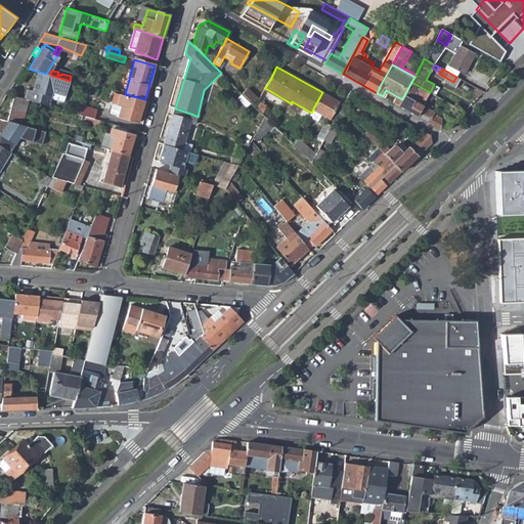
[(28,88),(25,98),(49,104),(53,91),(66,95),(70,81),(50,75),(46,74),(38,72),(35,82),(37,83),(35,90),(32,90),(28,88)]
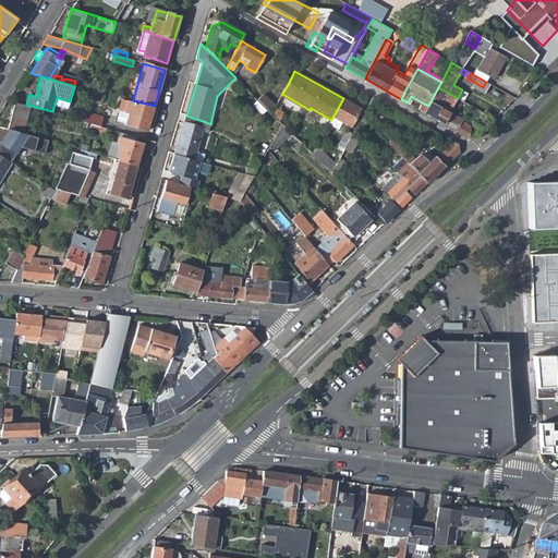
[(428,106),(425,112),(469,137),(471,130),(459,124),(462,119),(440,108),(444,100),(453,106),(458,98),(438,87),(428,106)]
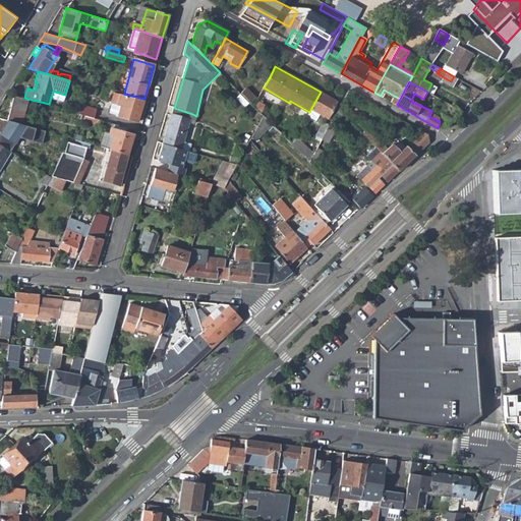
[(431,83),(427,92),(432,95),(437,87),(431,83)]
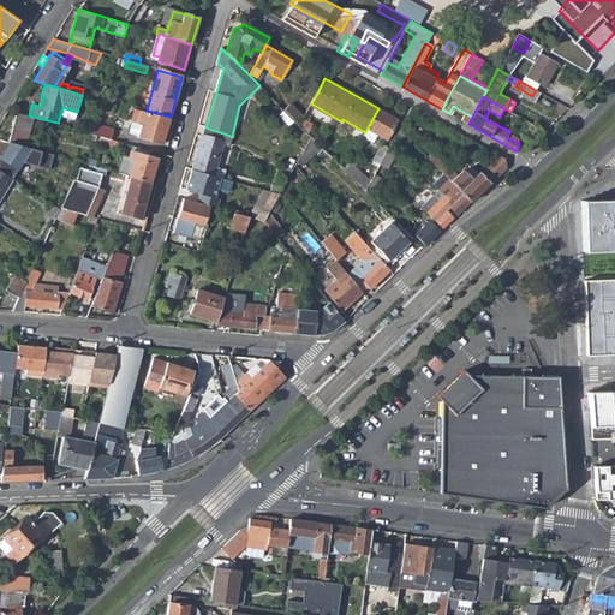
[(290,105),(285,109),(296,121),(302,117),(290,105)]
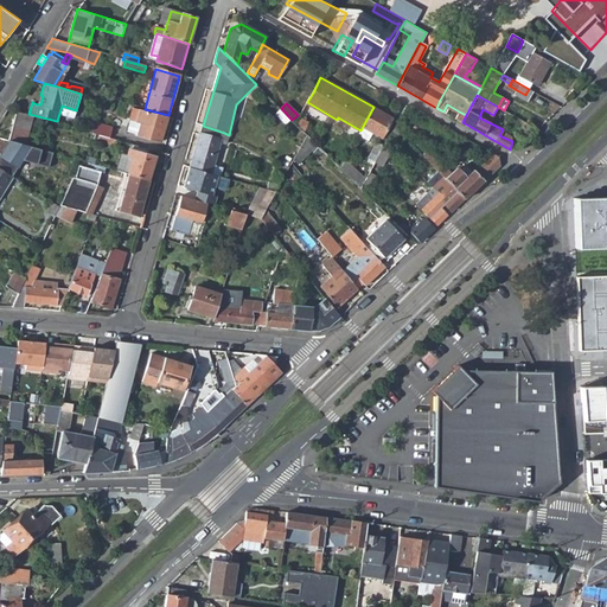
[(360,131),(359,132),(366,136),(370,131),(383,138),(394,117),(374,107),(360,131)]
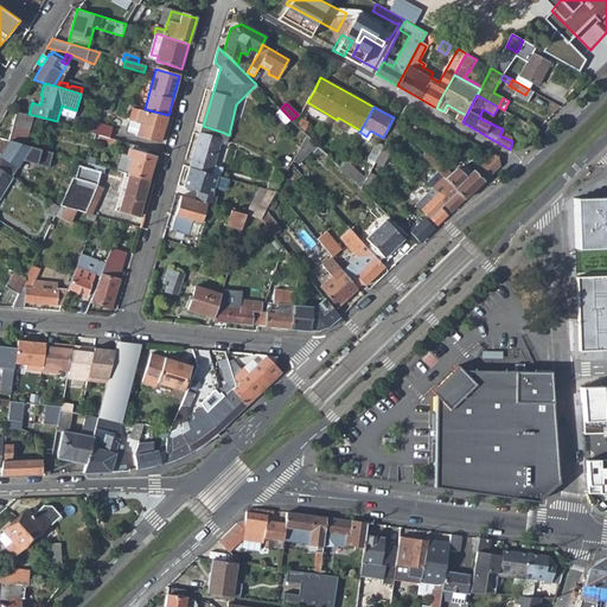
[(132,108),(128,121),(131,122),(140,125),(138,135),(136,136),(160,144),(167,117),(132,108)]
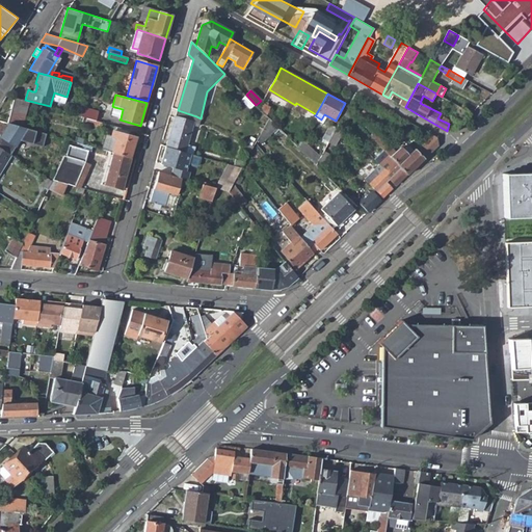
[(402,98),(399,104),(405,107),(408,101),(402,98)]
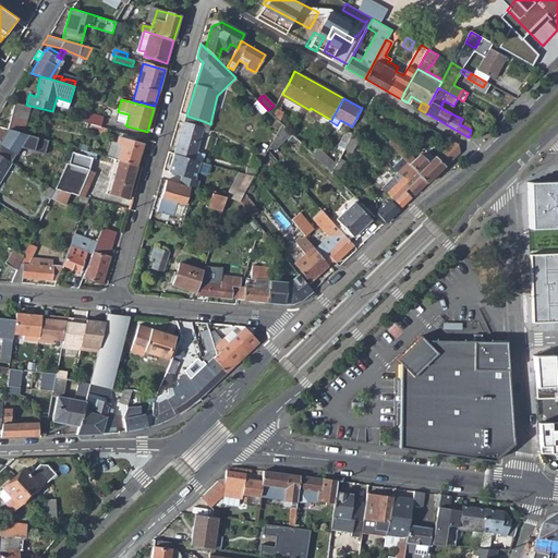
[(15,104),(12,116),(24,119),(27,107),(15,104)]
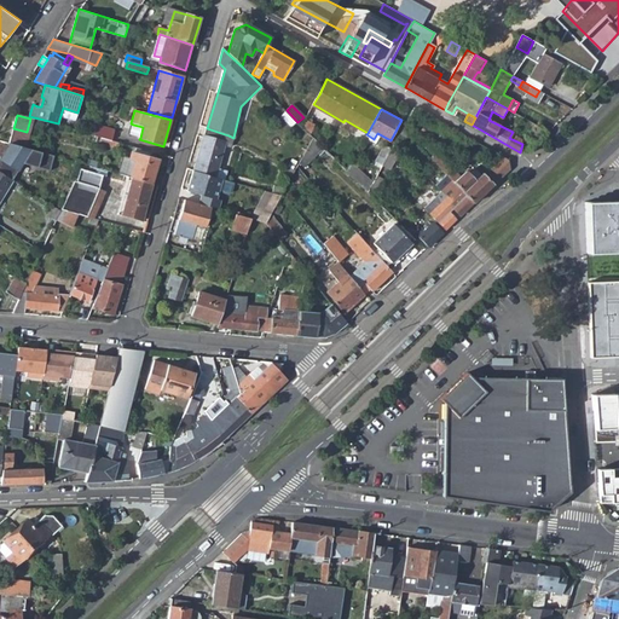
[(306,117),(301,126),(310,133),(314,123),(306,117)]
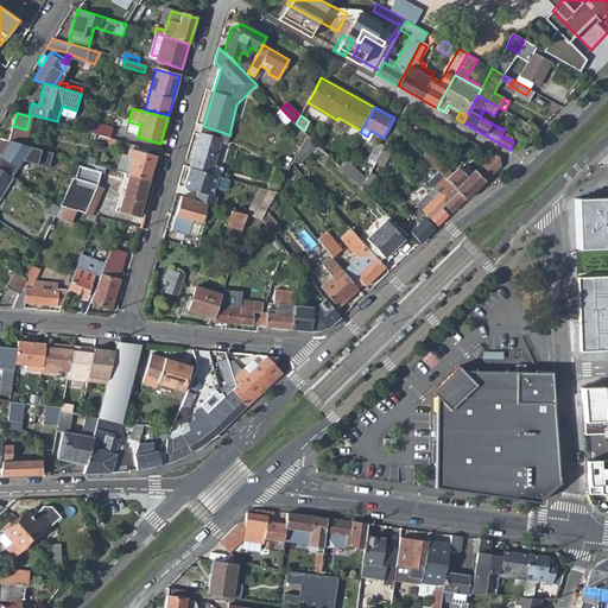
[(131,122),(128,133),(138,135),(140,125),(131,122)]
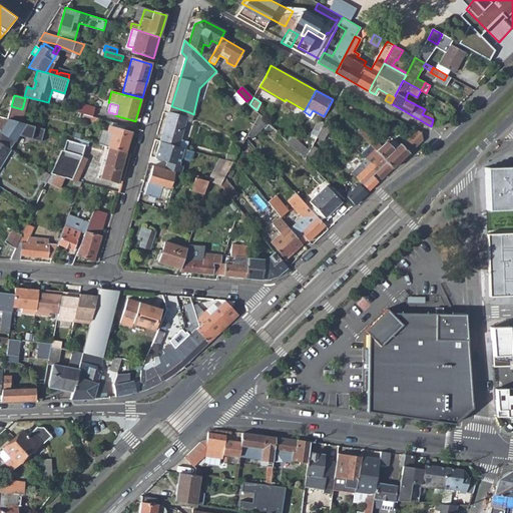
[(80,104),(78,113),(83,114),(90,116),(93,108),(80,104)]
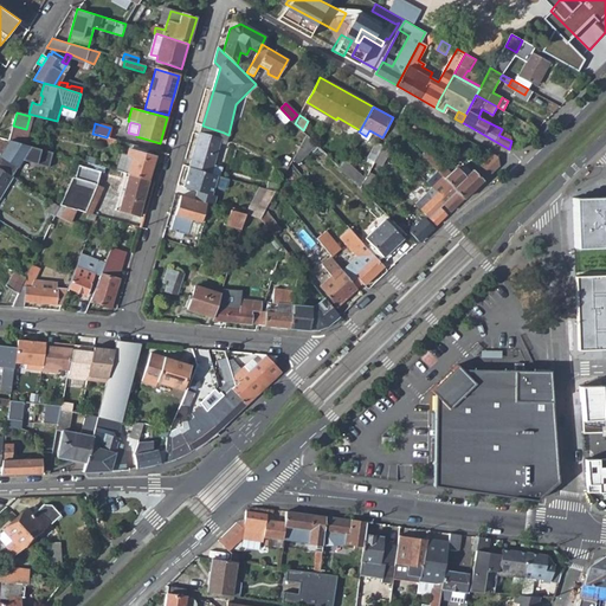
[(529,124),(520,134),(523,137),(526,140),(536,129),(529,124)]
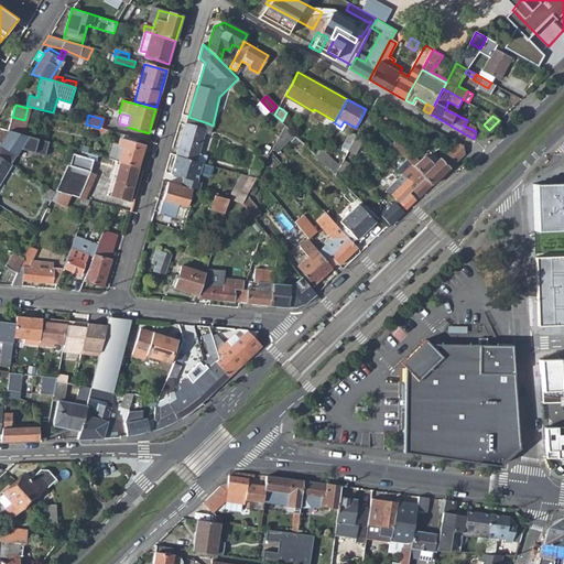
[(12,117),(10,129),(21,132),(24,120),(12,117)]
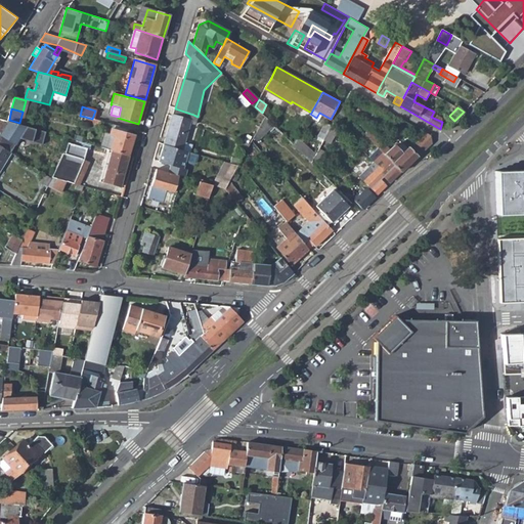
[(174,108),(174,111),(200,118),(198,117),(193,115),(175,108),(174,108)]
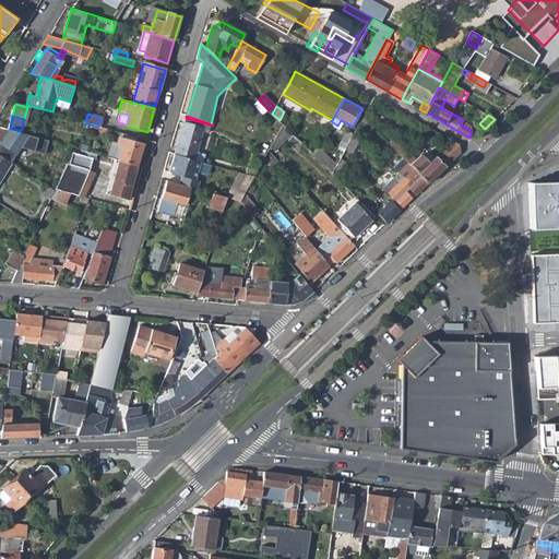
[(365,117),(358,127),(364,130),(369,121),(365,117)]
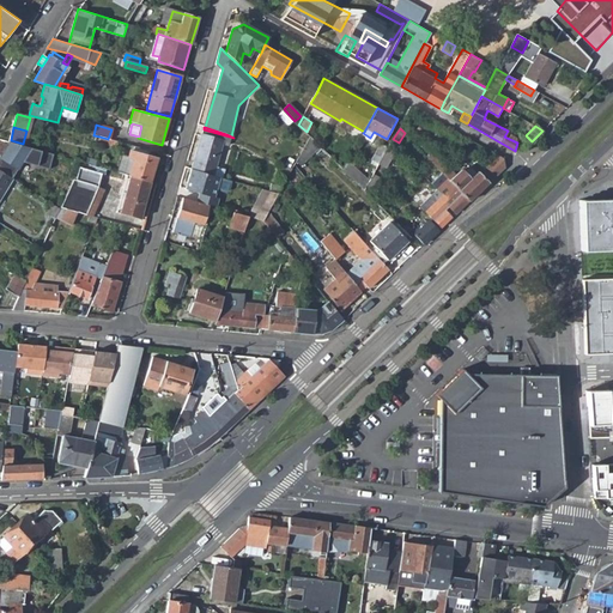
[(204,129),(204,131),(231,143),(234,138),(204,129)]
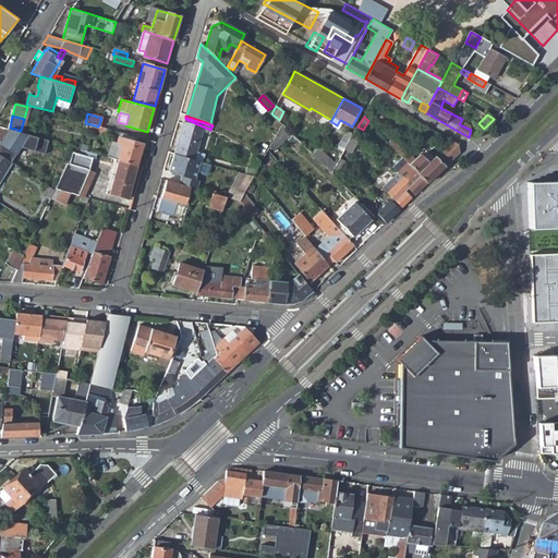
[(185,119),(174,155),(201,162),(203,164),(205,155),(195,153),(199,140),(202,132),(208,133),(209,134),(210,130),(185,119)]
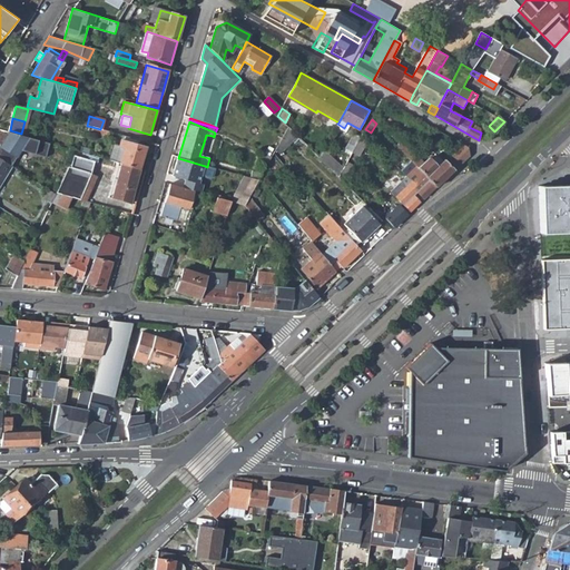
[(0,127),(0,159),(1,160),(10,130),(0,127)]
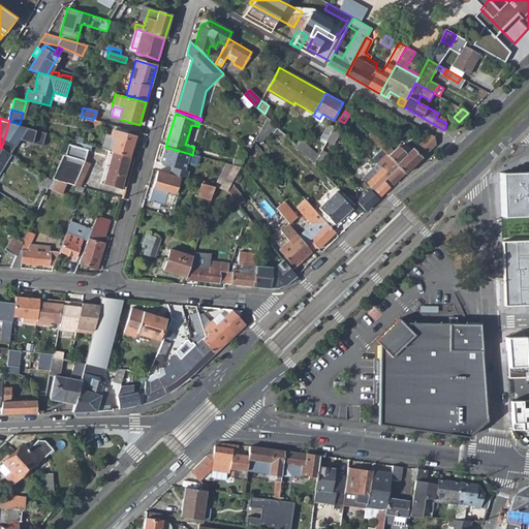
[(86,118),(84,123),(98,127),(100,122),(93,120),(86,118)]
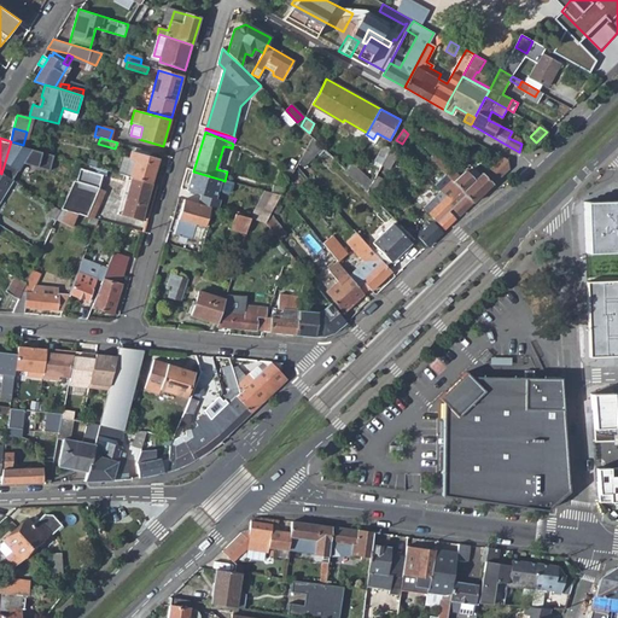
[(314,138),(299,162),(302,164),(322,147),(314,138)]
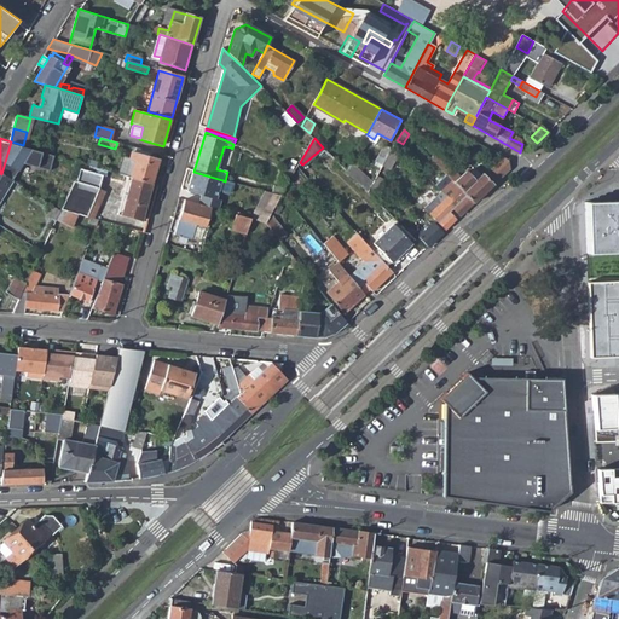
[(386,145),(376,162),(383,166),(393,149),(386,145)]
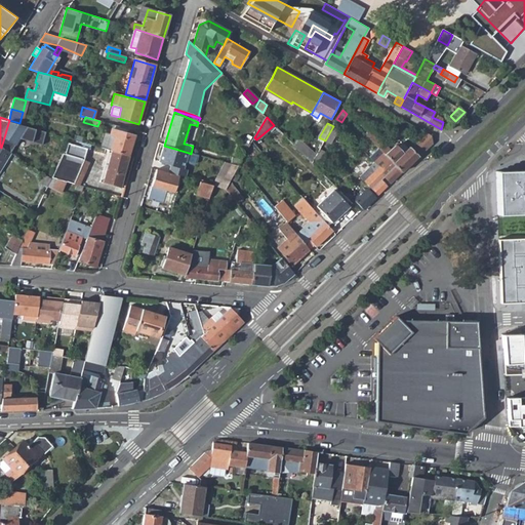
[(111,130),(109,135),(113,136),(109,151),(112,151),(129,157),(134,136),(111,130)]
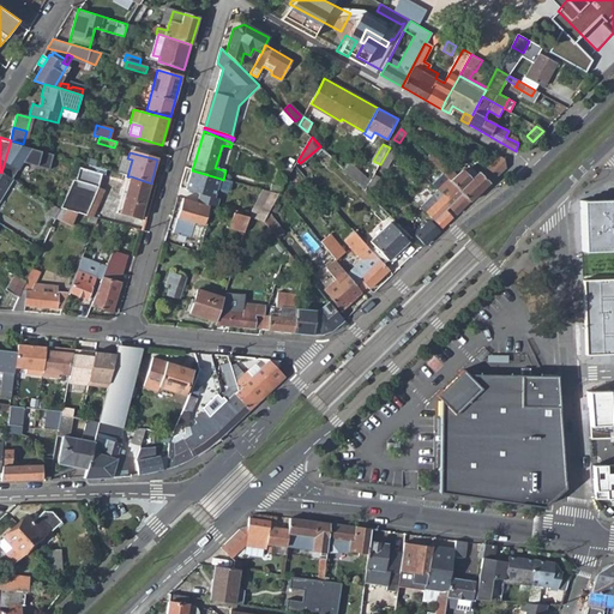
[(501,156),(487,170),(494,178),(499,174),(506,167),(506,158),(501,156)]
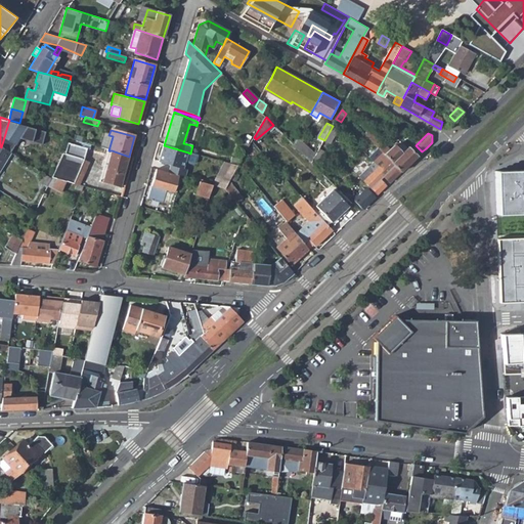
[(372,135),(368,138),(394,165),(401,172),(418,156),(411,149),(408,146),(401,154),(395,147),(394,145),(389,149),(383,143),(382,145),(372,135)]
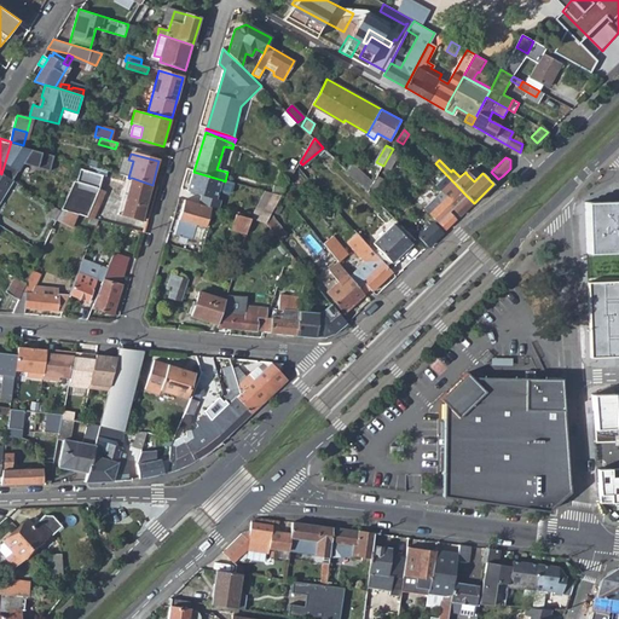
[(93,161),(92,166),(109,172),(110,166),(93,161)]
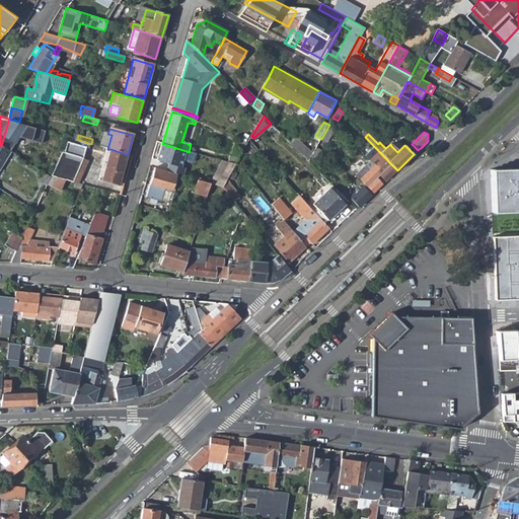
[(295,135),(291,143),(308,160),(313,152),(295,135)]
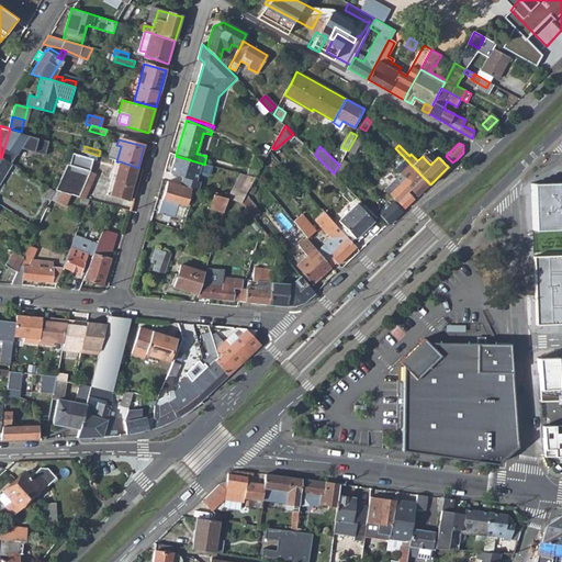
[(431,150),(424,158),(430,165),(438,157),(431,150)]
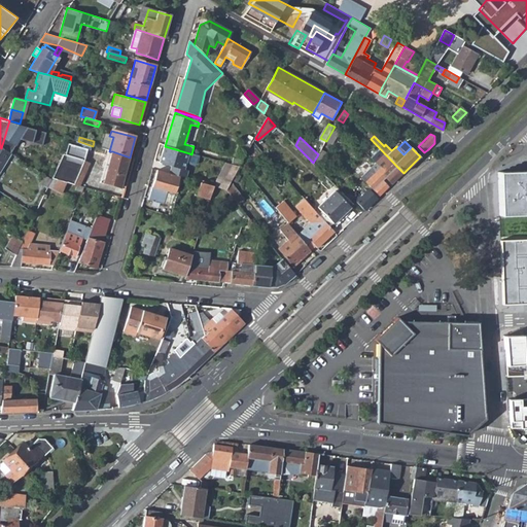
[(61,153),(55,166),(76,172),(80,160),(84,161),(88,149),(65,143),(61,153)]
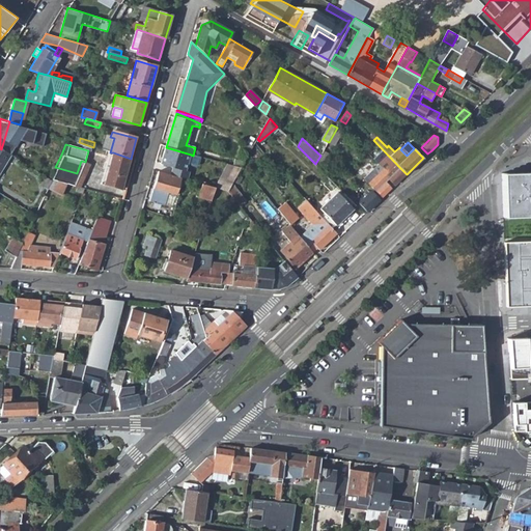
[(166,147),(161,165),(172,168),(170,175),(184,179),(186,172),(191,155),(166,147)]
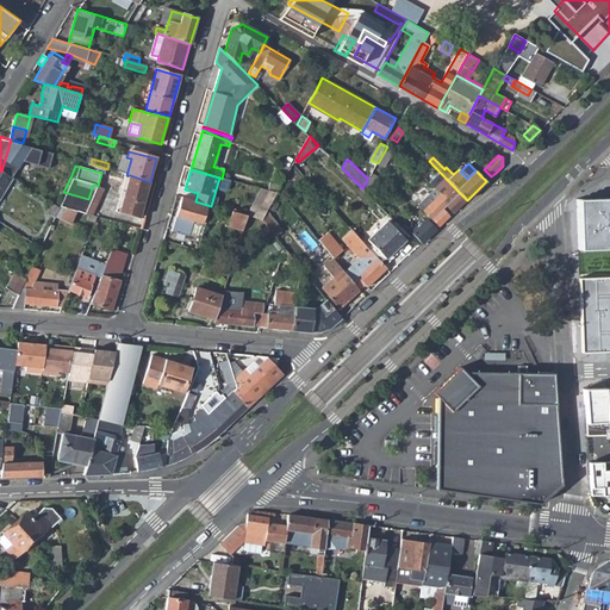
[(484,169),(479,174),(486,181),(491,176),(484,169)]
